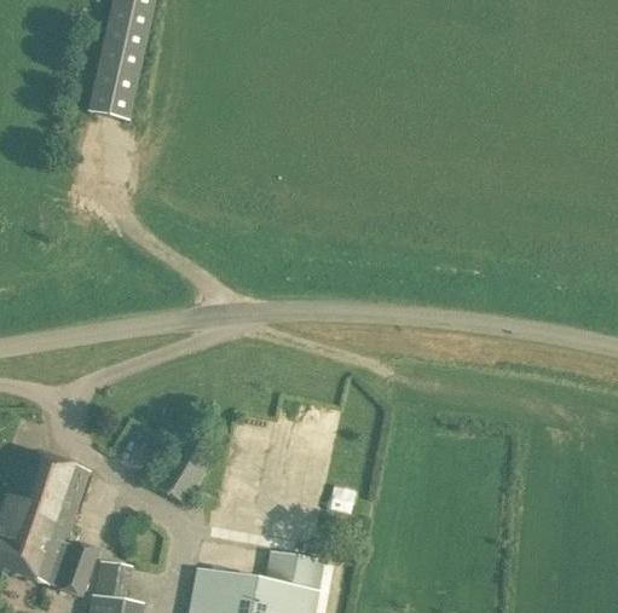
[(130,117),(156,0),(111,0),(87,108),(130,117)]
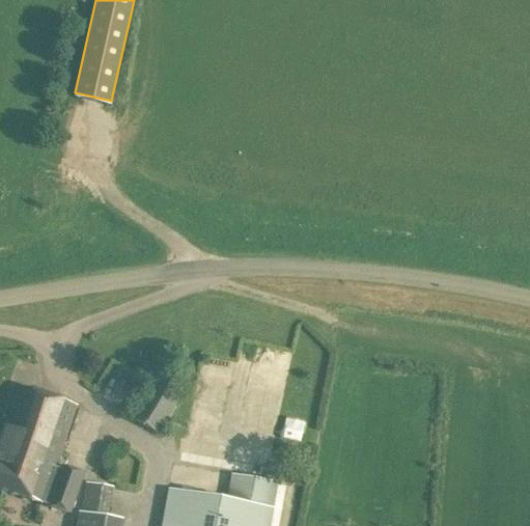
[(159,431),(186,387),(159,370),(132,415),(159,431)]
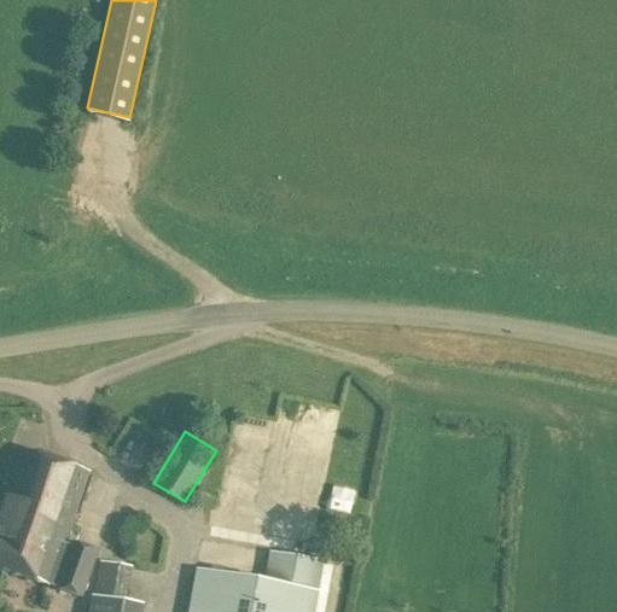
[(62,547),(88,470),(22,447),(0,510),(0,566),(50,583),(82,594),(98,549),(75,542),(73,551),(62,547)]
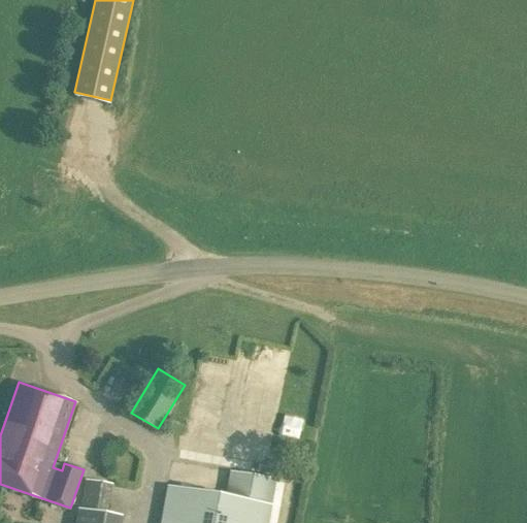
[(268,522),(276,477),(231,468),(226,494),(169,484),(161,522),(268,522)]
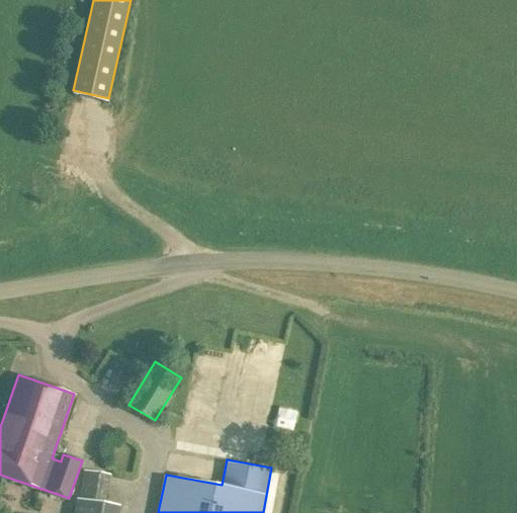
[(118,512),(120,503),(77,495),(74,512),(118,512)]
